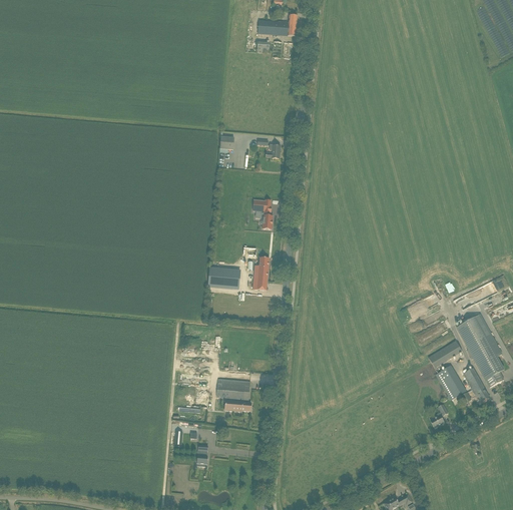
[(298,14),(293,14),(289,14),(289,20),(259,17),(258,31),(296,34),(298,14)]
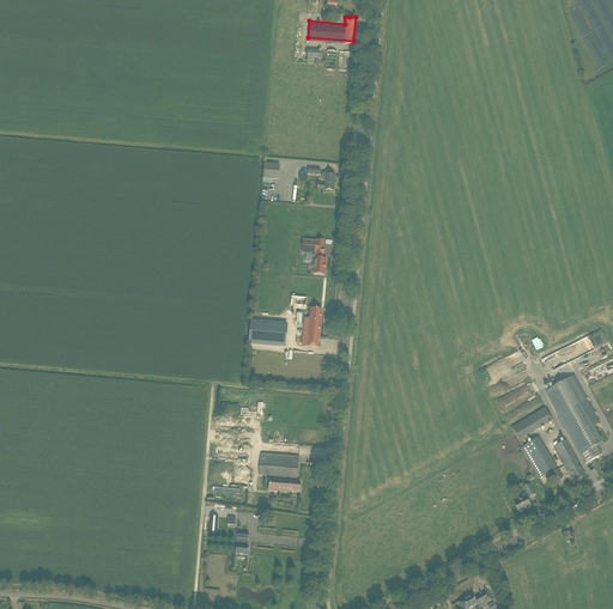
[(334,67),(335,48),(326,47),(325,66),(334,67)]
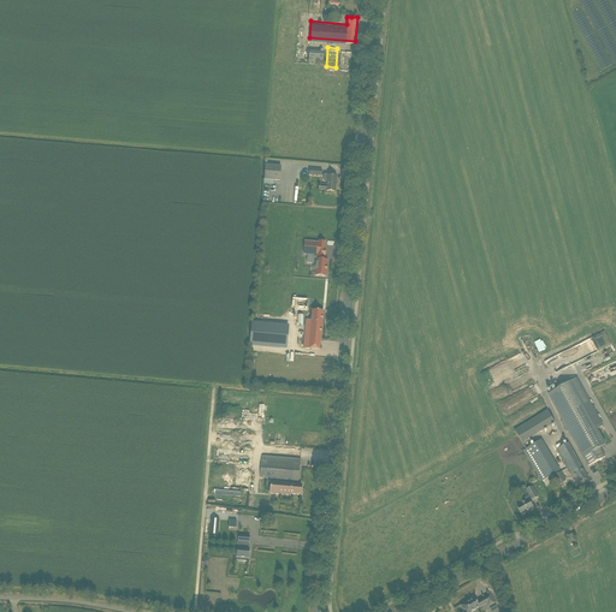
[(323,63),(324,49),(309,48),(308,61),(323,63)]
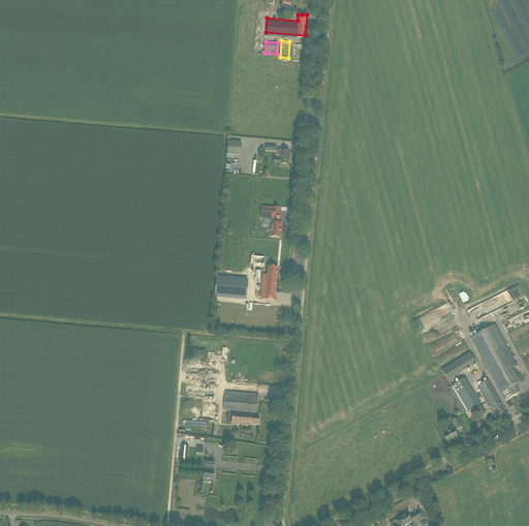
[(302,42),(297,42),(292,41),(291,58),(300,58),(302,42)]
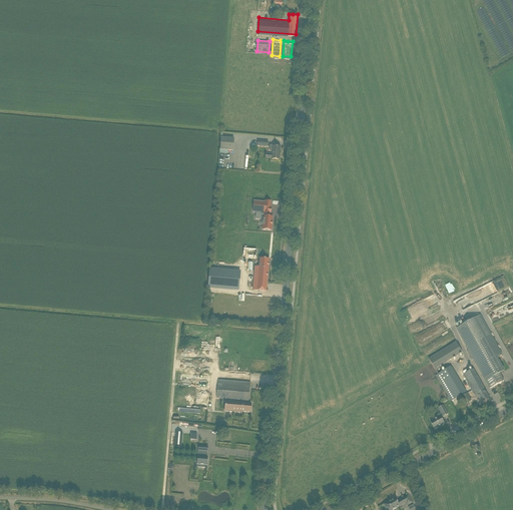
[(233,136),(220,135),(219,147),(232,148),(233,136)]
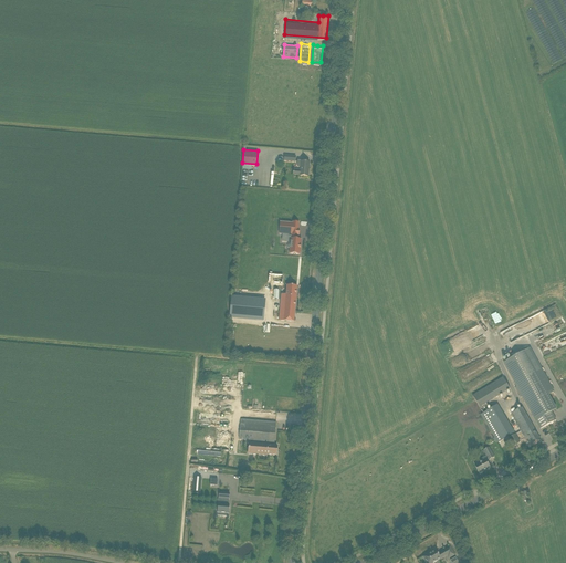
[(300,173),(307,174),(307,173),(308,165),(310,158),(297,157),(297,163),(299,164),(301,164),(300,167),(293,167),(293,171),(300,173)]
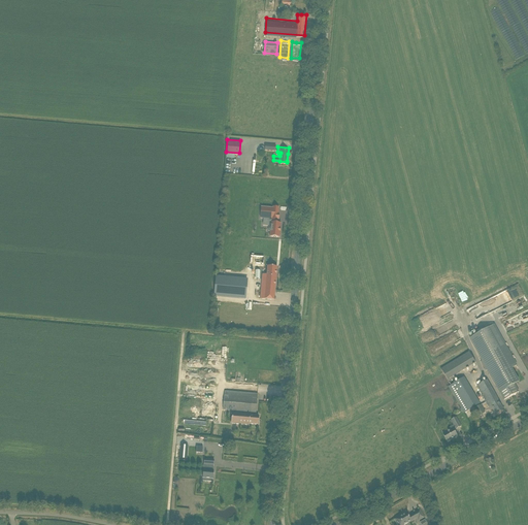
[(261,204),(260,216),(263,216),(269,216),(268,220),(269,220),(269,224),(268,228),(270,229),(270,234),(279,234),(281,221),(277,221),(277,217),(278,217),(279,211),(278,211),(278,205),(273,204),(273,205),(261,204)]
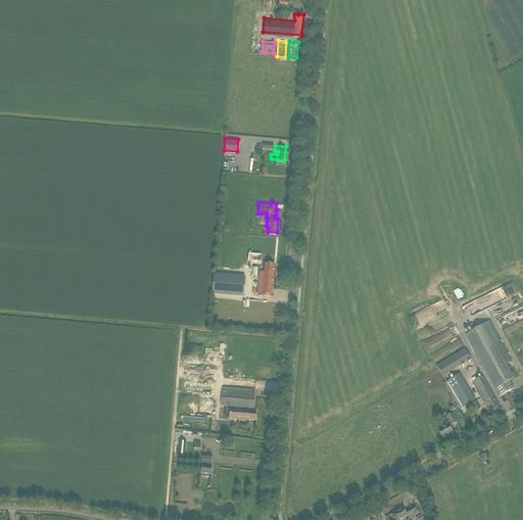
[(247,253),(246,261),(260,262),(260,254),(247,253)]
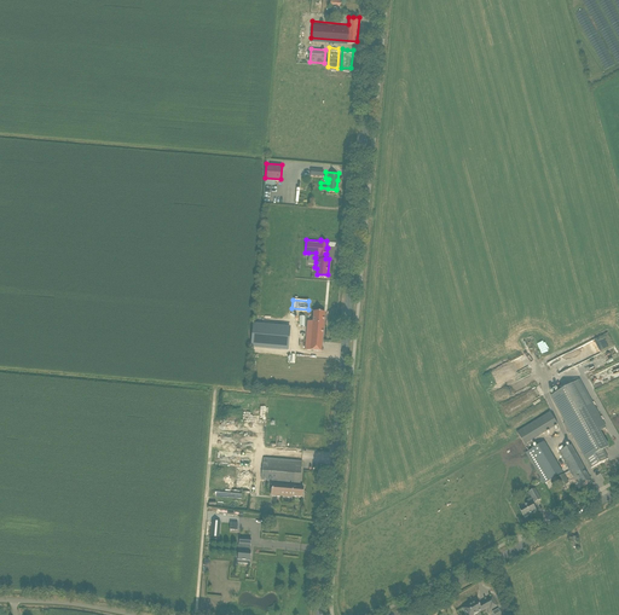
[(307,318),(305,347),(320,348),(324,309),(313,308),(313,318),(307,318)]
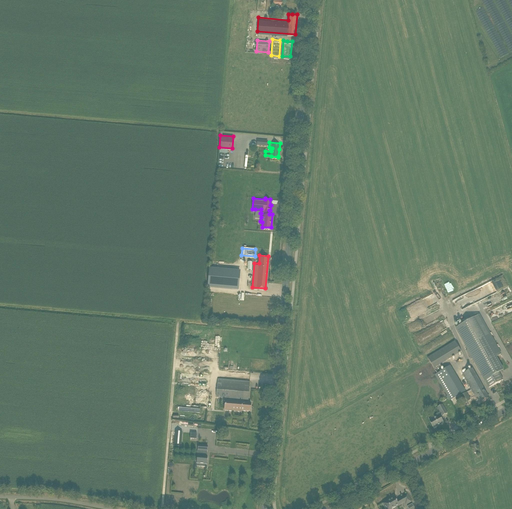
[(211,264),(209,283),(239,286),(241,267),(211,264)]
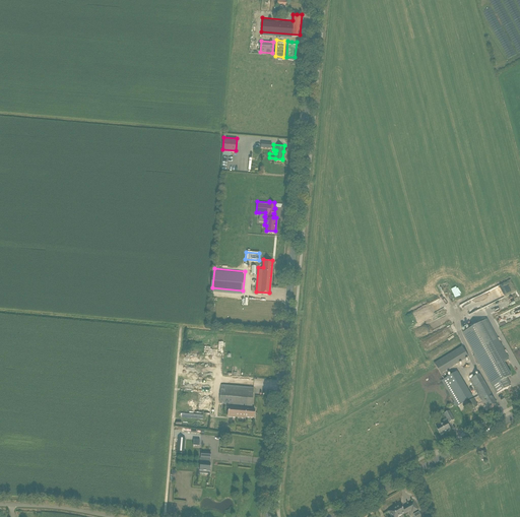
[(491,299),(515,287),(511,278),(485,289),(488,293),(491,299)]
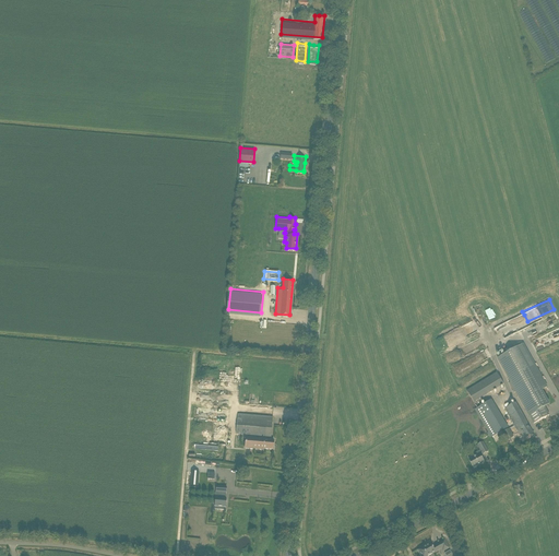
[(523,341),(498,355),(534,421),(549,412),(545,404),(549,402),(542,388),(547,385),(523,341)]
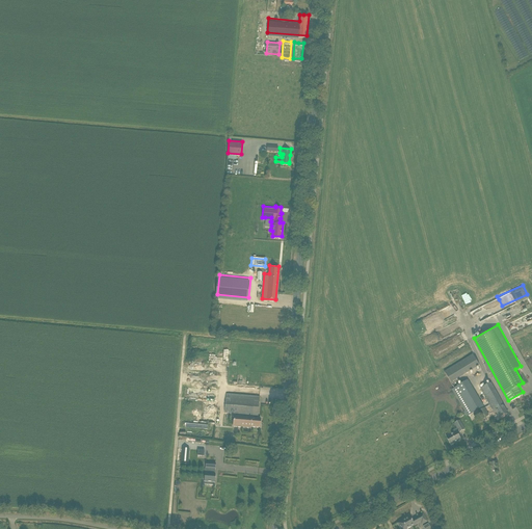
[(451,380),(480,363),(472,351),(444,369),(451,380)]
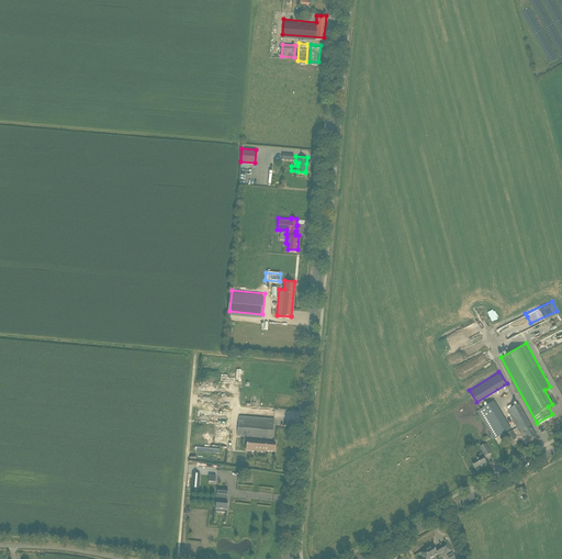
[(510,427),(494,399),(476,409),(493,437),(510,427)]
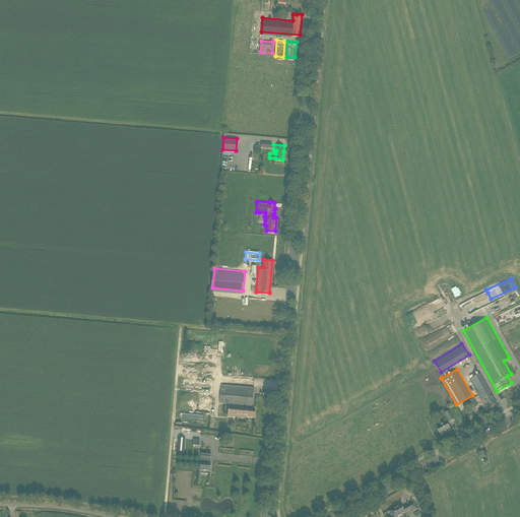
[(489,405),(497,401),(480,372),(470,377),(482,400),(485,399),(489,405)]
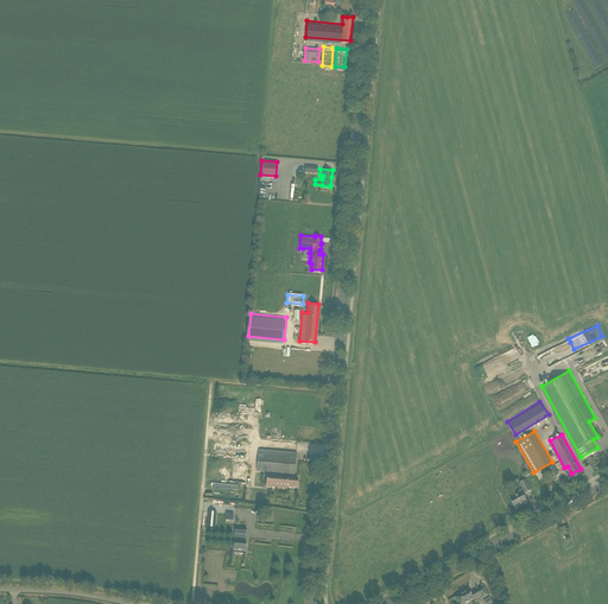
[(248,482),(251,457),(232,456),(229,481),(248,482)]
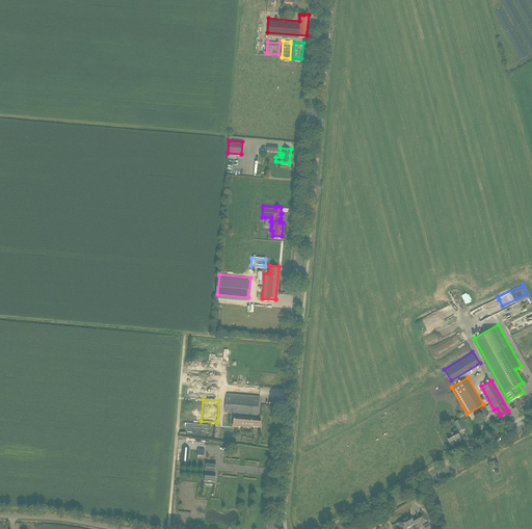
[(260,425),(260,417),(251,416),(253,415),(234,414),(233,424),(251,425),(251,424),(260,425)]
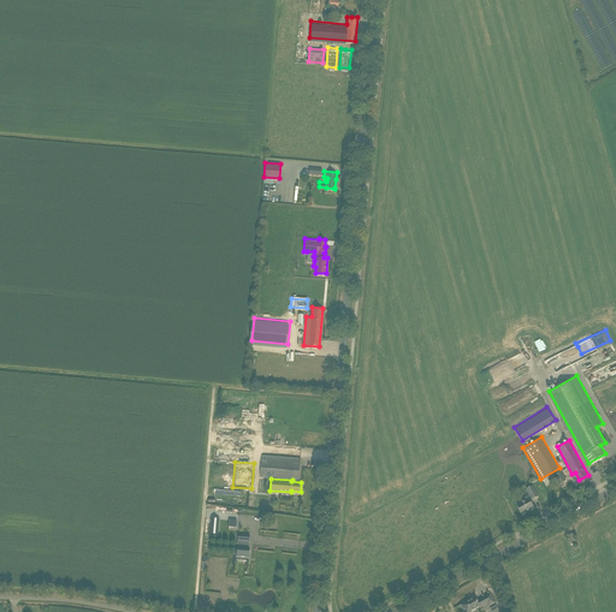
[(533,497),(538,494),(533,483),(527,487),(529,492),(523,495),(525,498),(517,503),(522,512),(527,509),(529,507),(534,505),(531,498),(532,497),(533,497)]
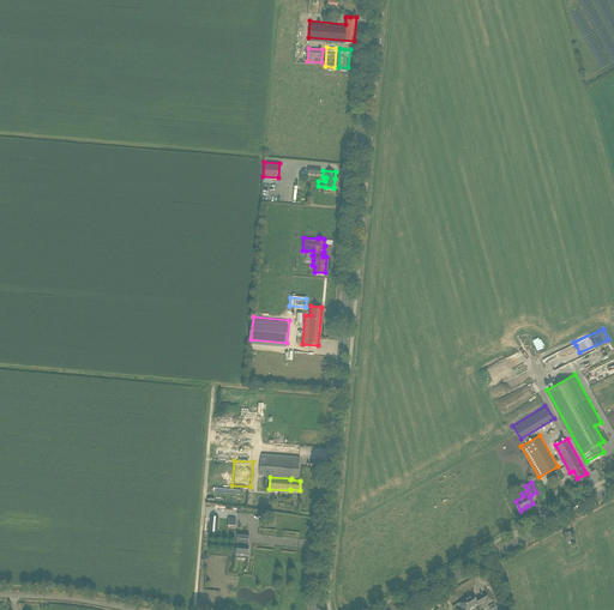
[(248,537),(248,531),(238,531),(236,537),(238,537),(236,543),(236,553),(242,553),(242,556),(246,556),(246,554),(247,554),(248,544),(247,544),(247,537),(248,537)]
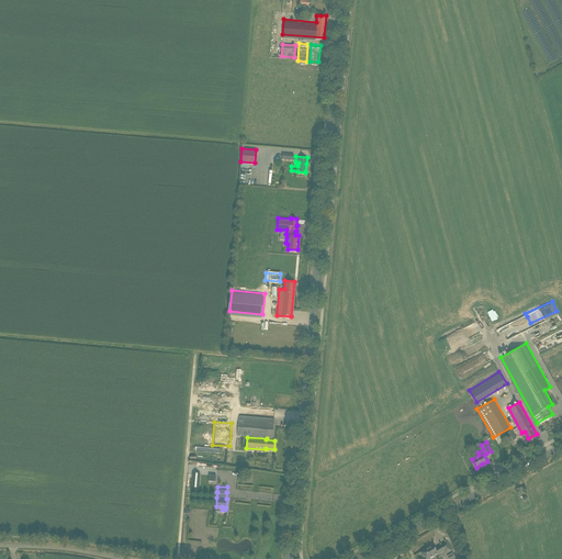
[(446,551),(452,548),(447,539),(441,544),(446,551)]
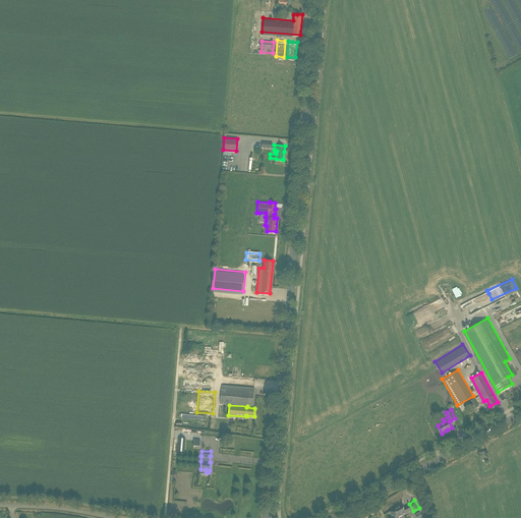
[(405,512),(408,511),(405,505),(403,507),(401,504),(394,508),(394,507),(390,510),(394,517),(395,517),(399,516),(398,515),(405,512)]
